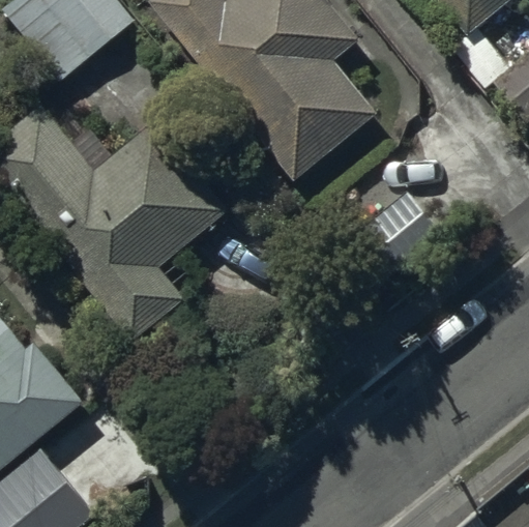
[(12,0),(0,10),(56,85),(136,24),(117,0),(12,0)]
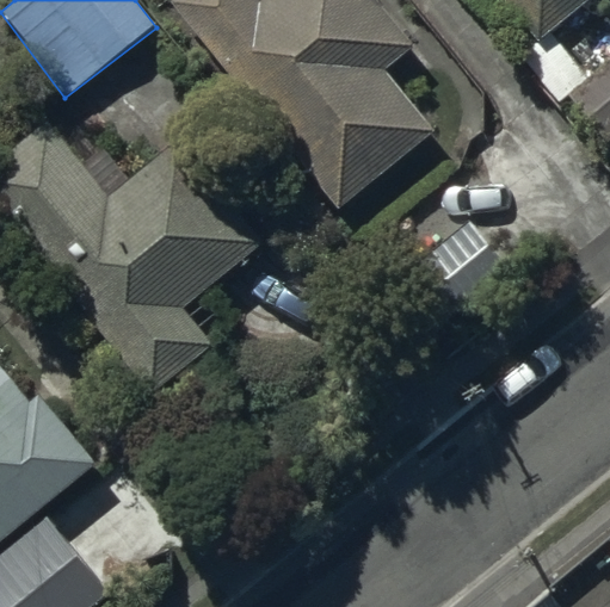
[(171,0),(170,1),(338,209),(433,129),(383,68),(412,45),(374,0),(257,0),(171,0)]
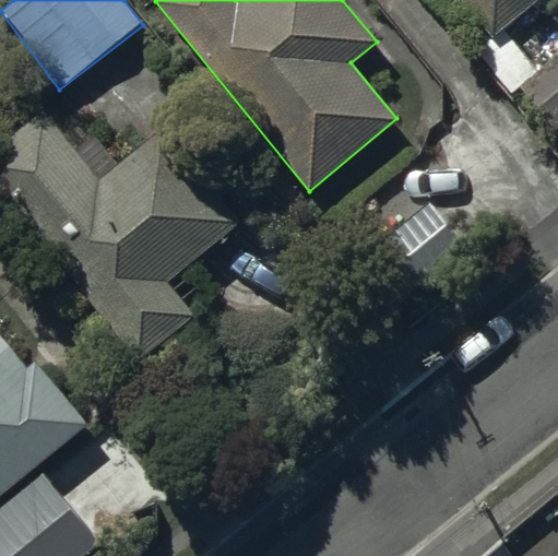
[(461,0),(491,37),(536,0),(461,0)]
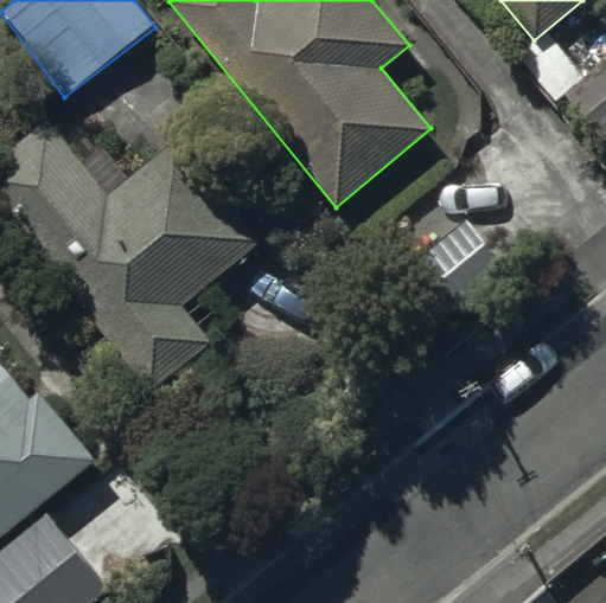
[(50,119),(0,155),(0,199),(146,391),(212,341),(183,302),(260,243),(180,138),(127,178),(104,148),(84,165),(50,119)]
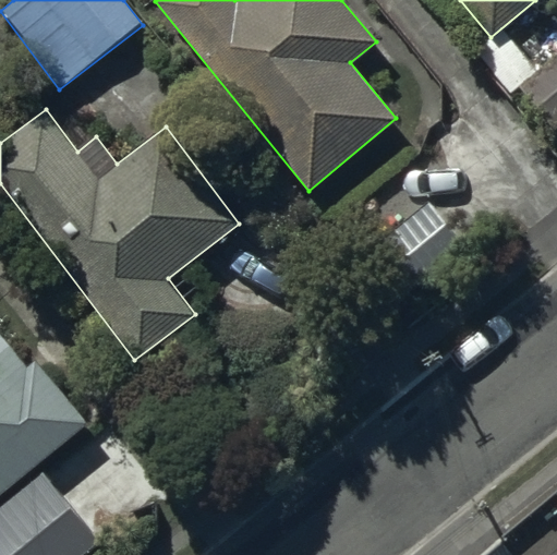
[(461,248),(427,203),(359,255),(395,302),(461,248)]
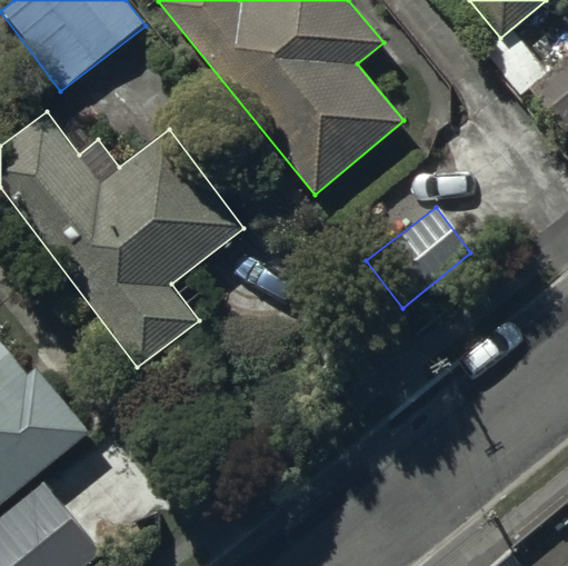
[(0,502),(89,429),(35,361),(23,370),(0,340),(0,502)]
